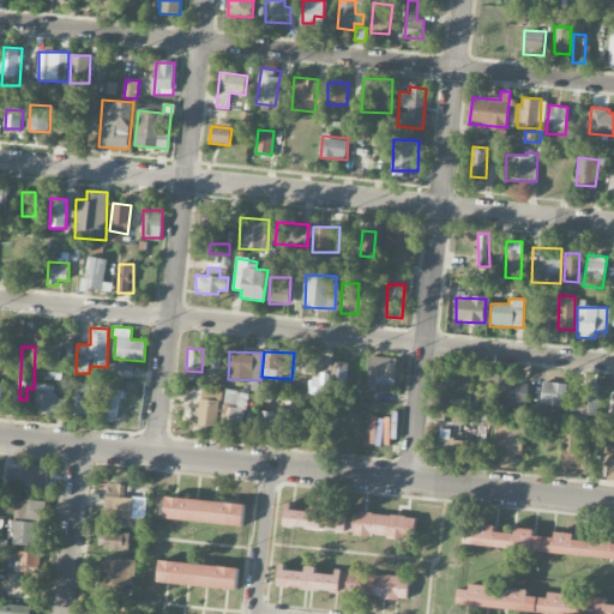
[(367,385),(396,386),(397,357),(368,356),(367,385)]
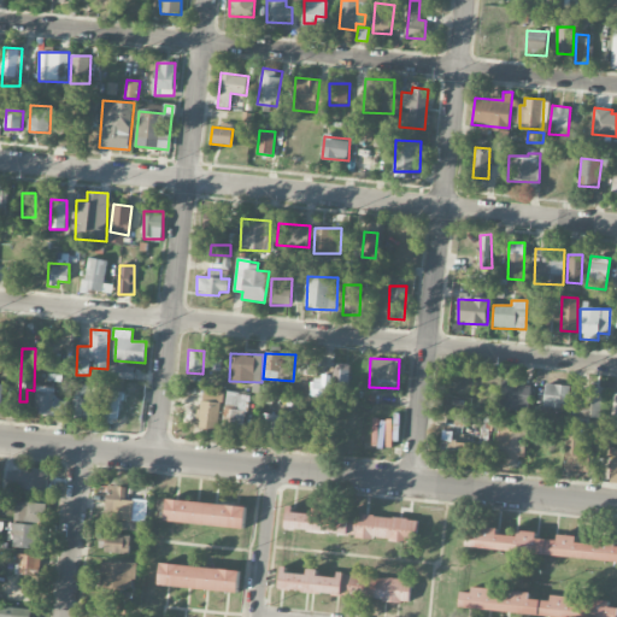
[(299,376),(316,377),(317,362),(299,360),(299,376)]
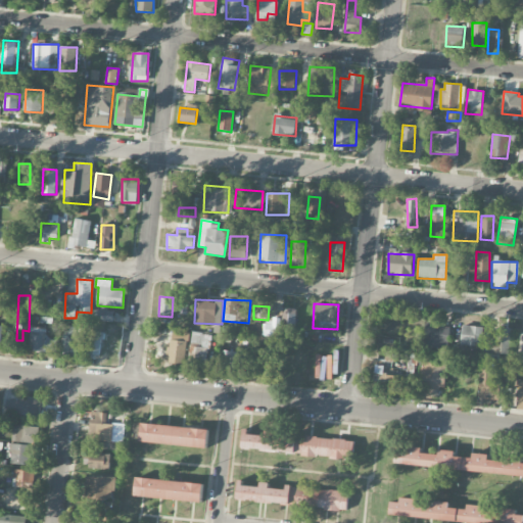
[(282,331),(296,331),(297,308),(283,307),(282,331)]
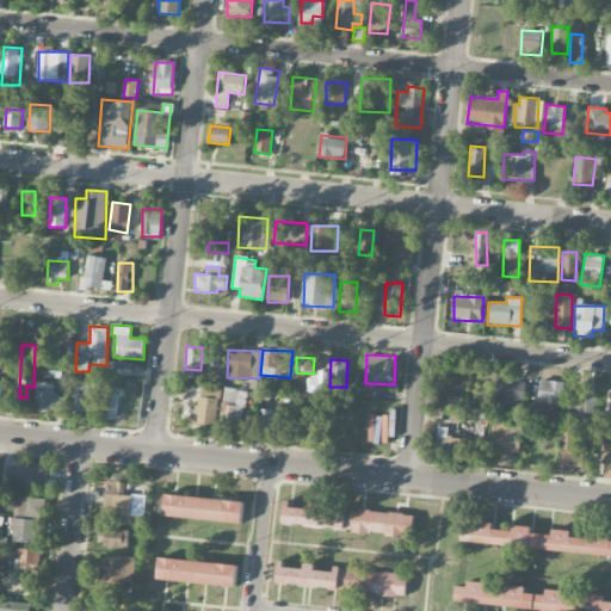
[(133,376),(134,363),(115,363),(115,375),(133,376)]
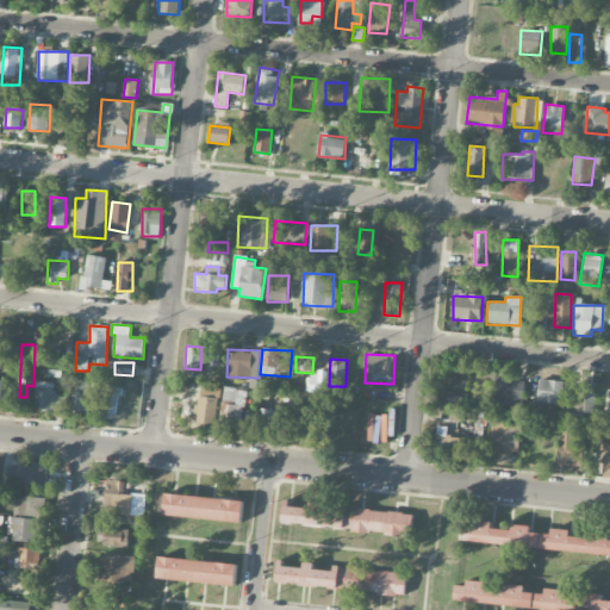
[(497,377),(493,404),(522,409),(526,381),(497,377)]
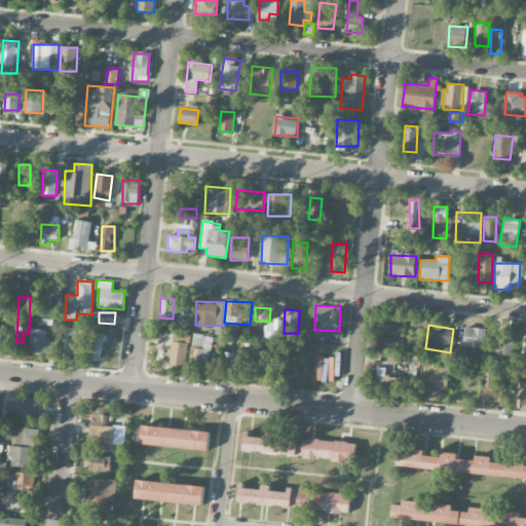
[(266,337),(277,339),(279,328),(268,326),(266,337)]
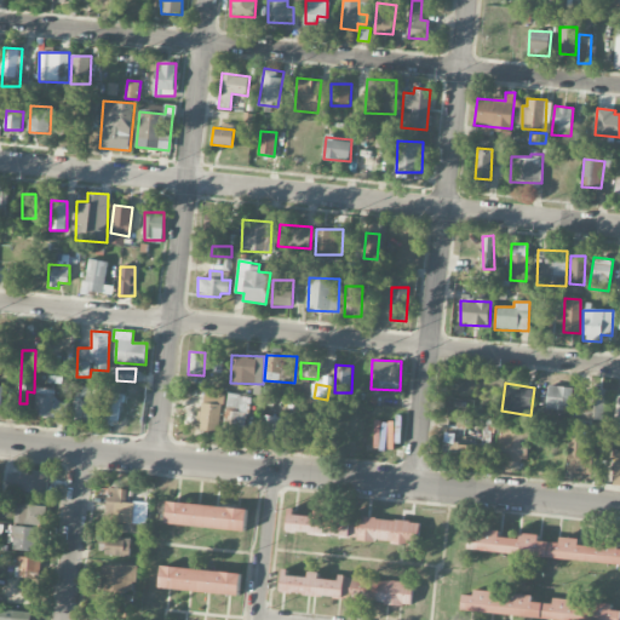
[(34,415),(65,418),(68,401),(55,400),(56,389),(38,386),(34,415)]
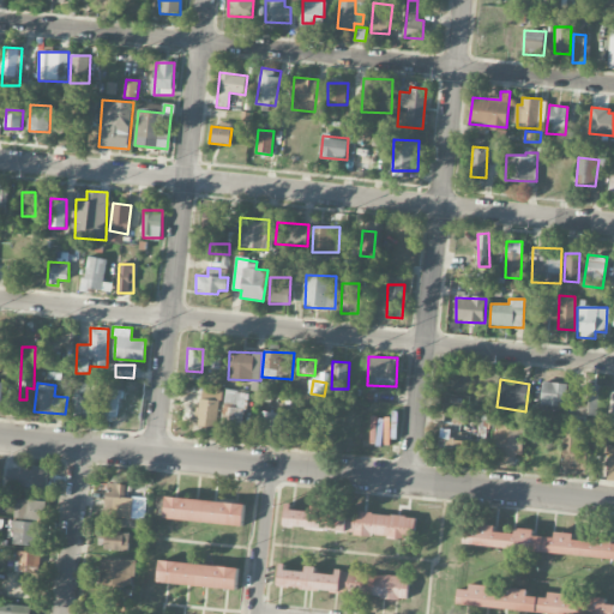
[(541,404),(565,407),(566,384),(542,383),(541,404)]
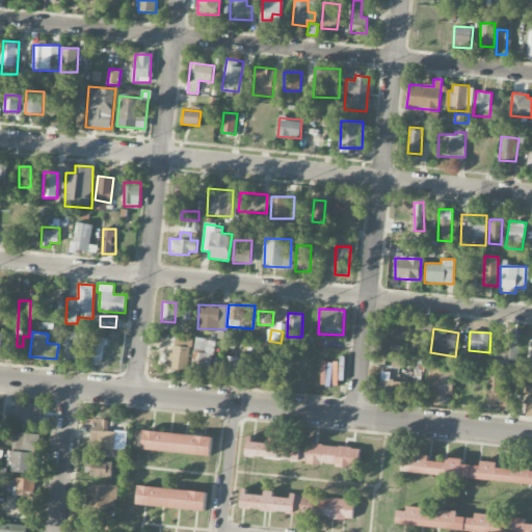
[(521,334),(506,333),(505,346),(498,345),(497,358),(517,361),(521,334)]
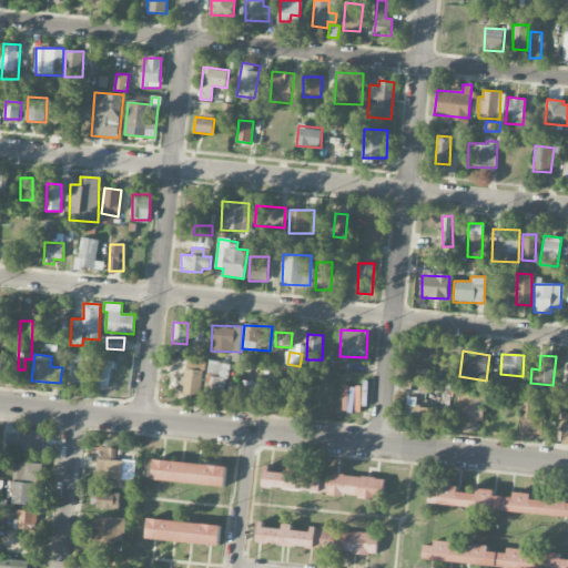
[(87,387),(88,357),(69,356),(68,386),(87,387)]
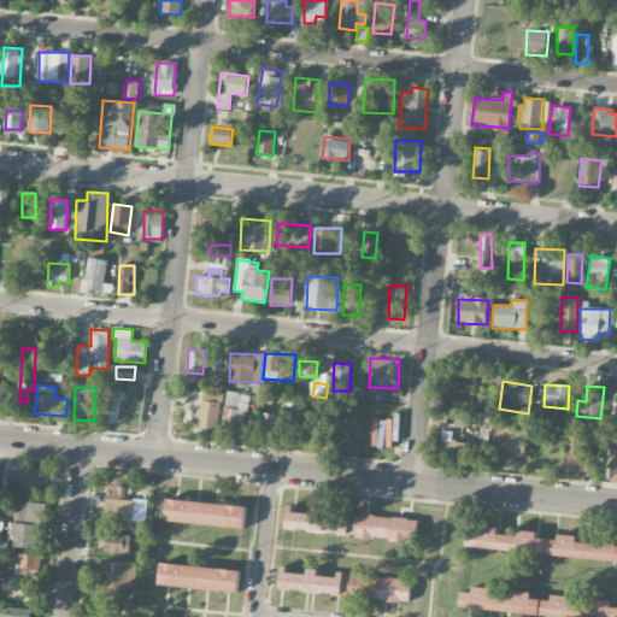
[(118,423),(121,392),(109,391),(106,422),(118,423)]
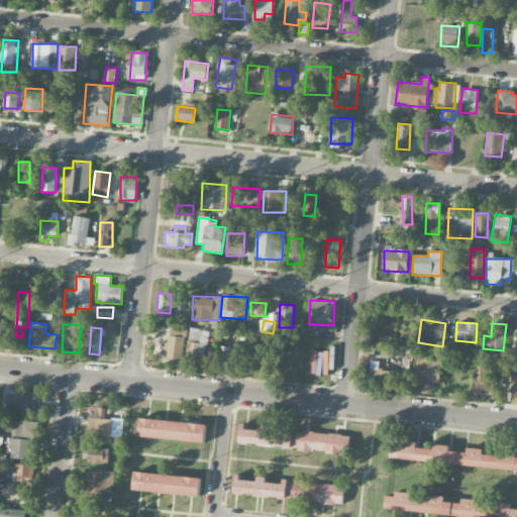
[(185,328),(168,327),(167,358),(184,359),(185,328)]
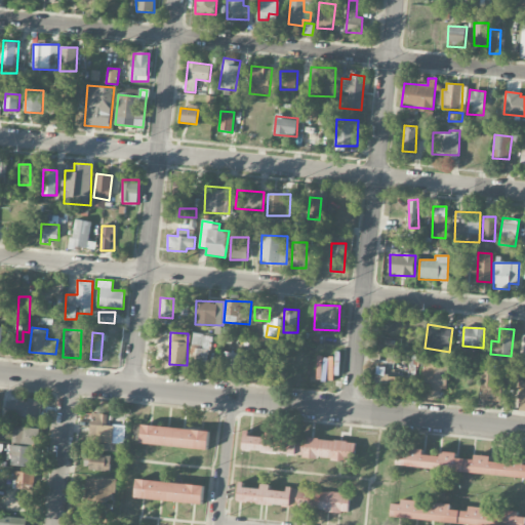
[(211,335),(193,333),(189,364),(207,366),(211,335)]
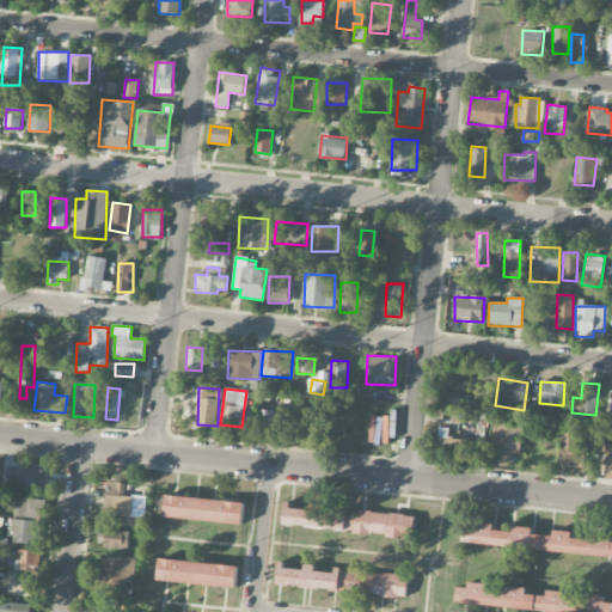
[(256,430),(276,433),(279,411),(257,410),(256,430)]
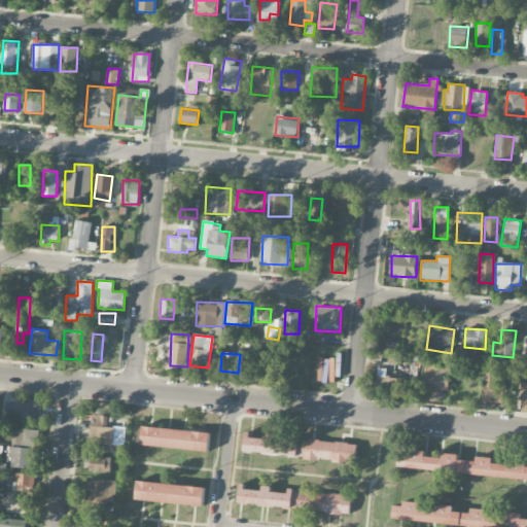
[(275,375),(276,355),(257,355),(256,374),(275,375)]
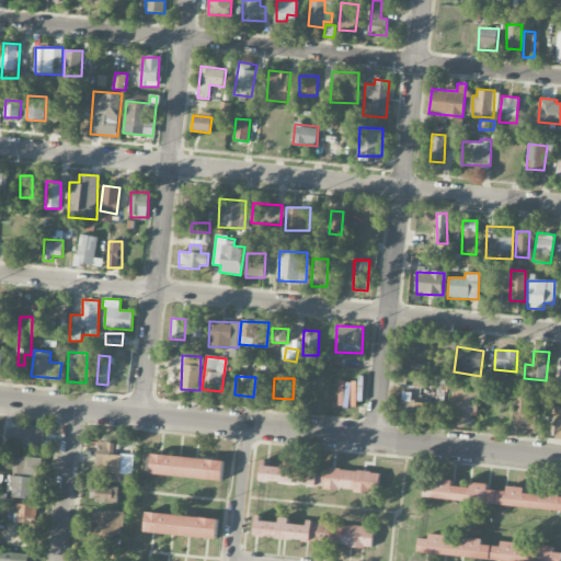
[(478,388),(451,388),(450,416),(477,418),(478,388)]
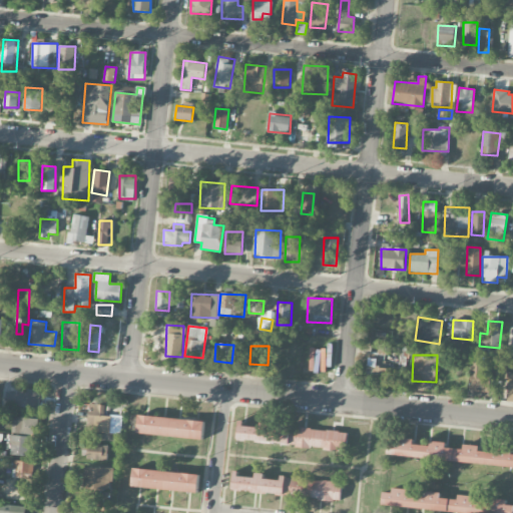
[(377,359),(369,358),(367,374),(386,376),(387,368),(376,367),(377,359)]
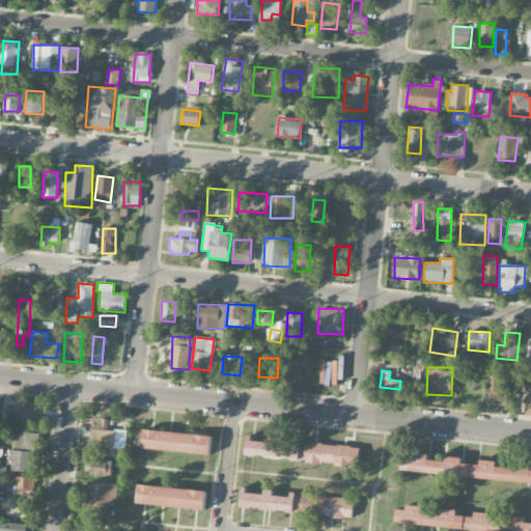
[(485,404),(505,407),(507,386),(501,385),(502,376),(488,374),(485,404)]
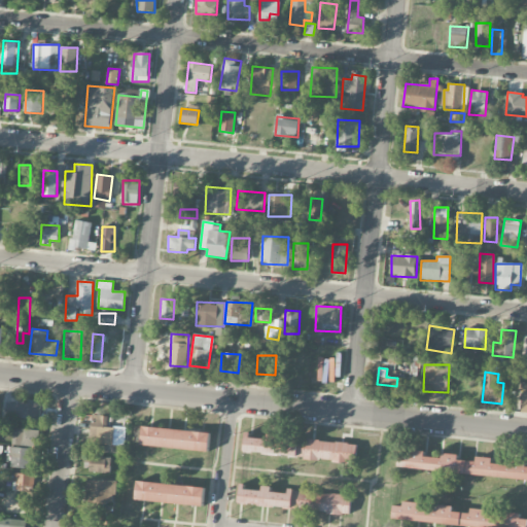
[(19,403),(6,402),(6,419),(38,420),(39,399),(20,398),(19,403)]
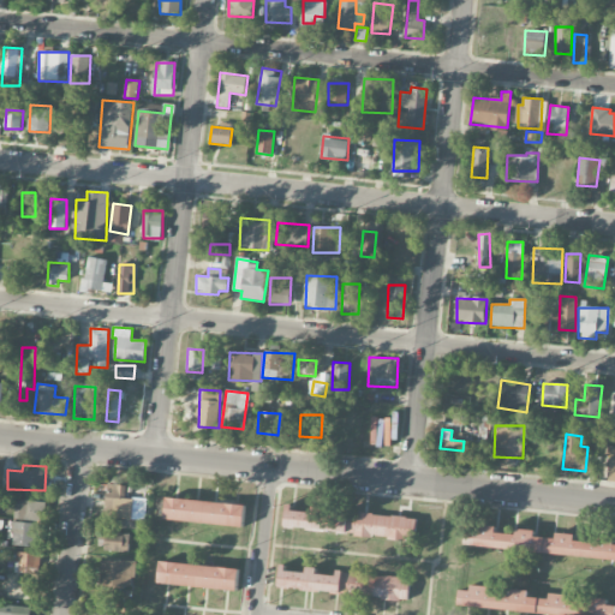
[(106,520),(132,521),(133,499),(125,499),(126,484),(107,484),(106,520)]
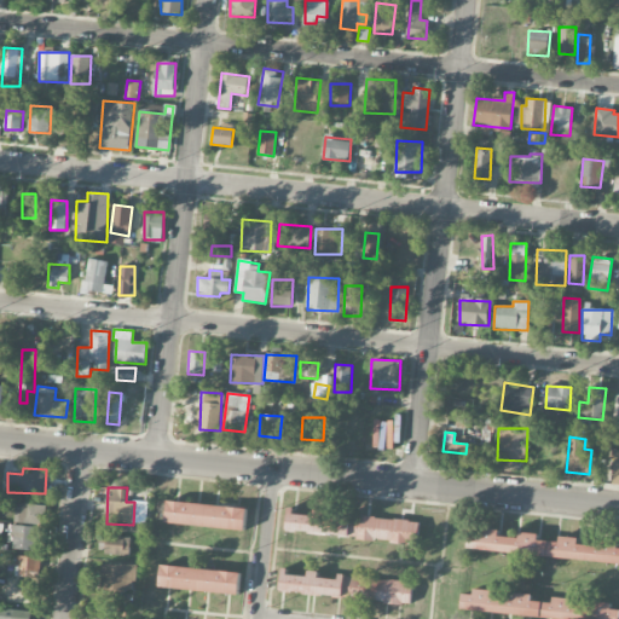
[(166,521),(168,498),(247,508),(244,530),(166,521)]
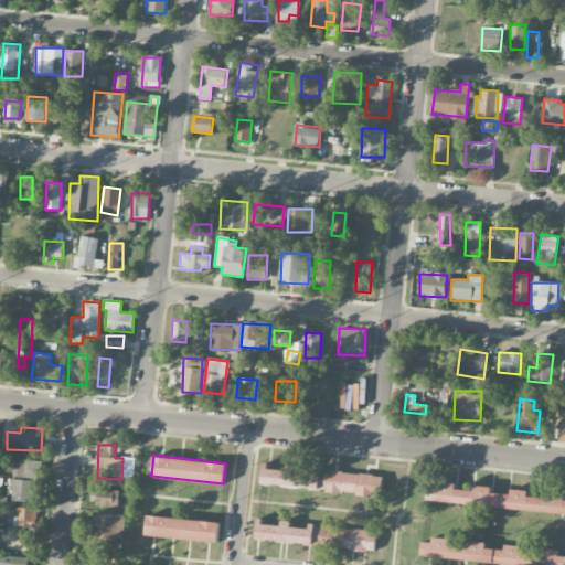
[(13,478),(41,479),(41,460),(14,459),(13,478)]
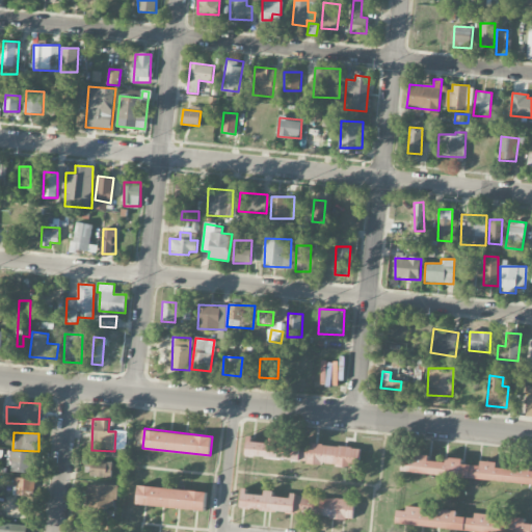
[(246,455),(248,436),(358,448),(356,467),(246,455)]
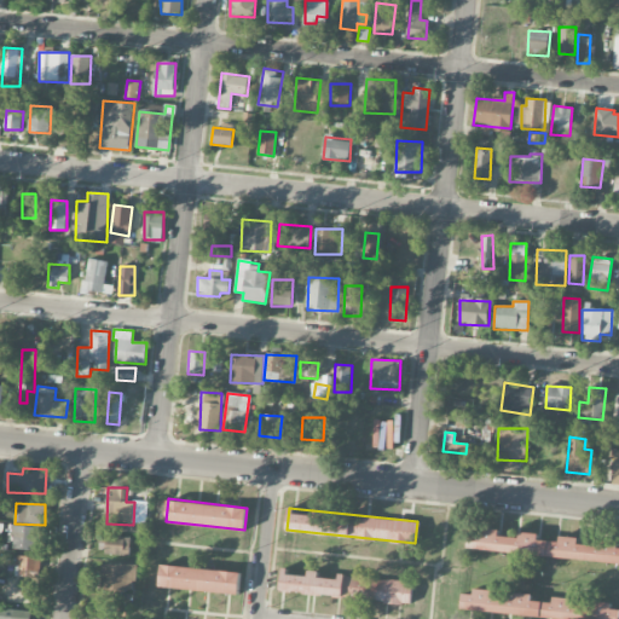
[(11,549),(38,550),(38,526),(12,526),(11,549)]
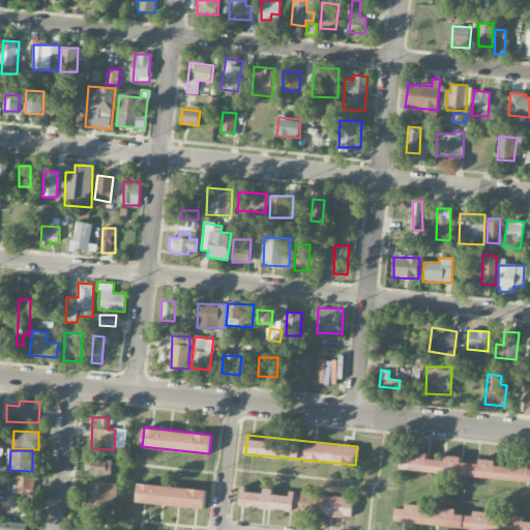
[(402,454),(410,455),(411,450),(427,452),(425,458),(444,460),(444,453),(461,455),(460,461),(478,463),(478,458),(494,459),(494,465),(512,467),(512,461),(528,463),(528,468),(529,468),(529,480),(401,467),(402,454)]
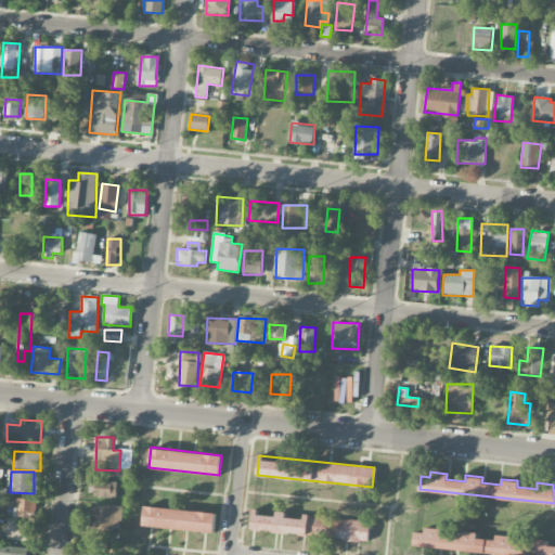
[(117,481),(95,480),(94,497),(116,498),(117,481)]
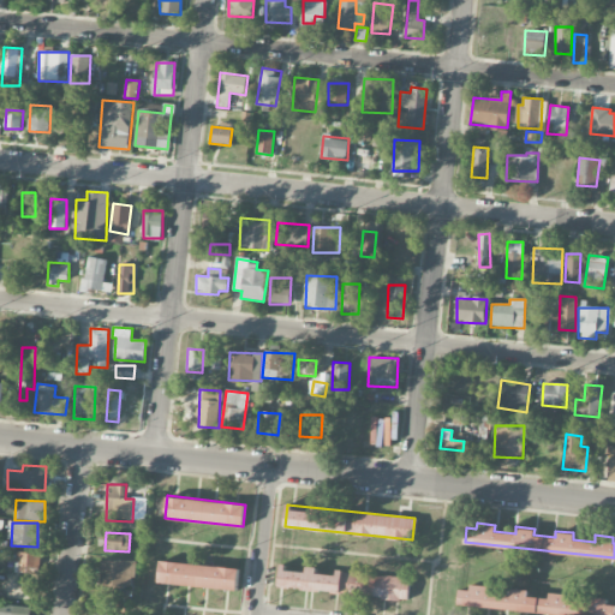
[(40,573),(40,553),(16,553),(16,573),(40,573)]
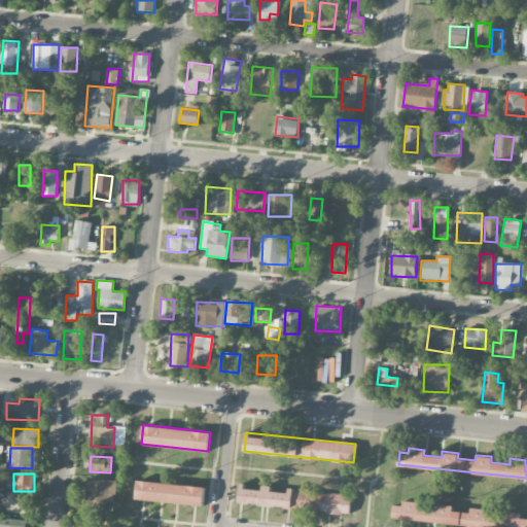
[(135,500),(137,479),(204,486),(202,507),(135,500)]
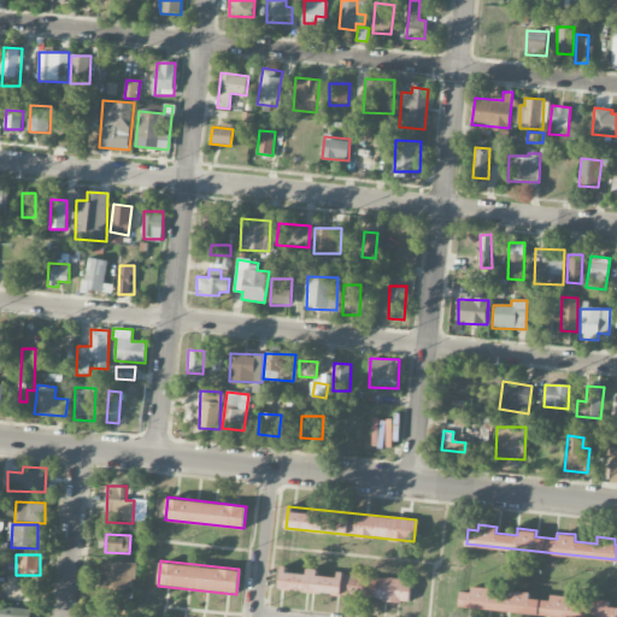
[(135,591),(135,563),(101,563),(100,589),(135,591)]
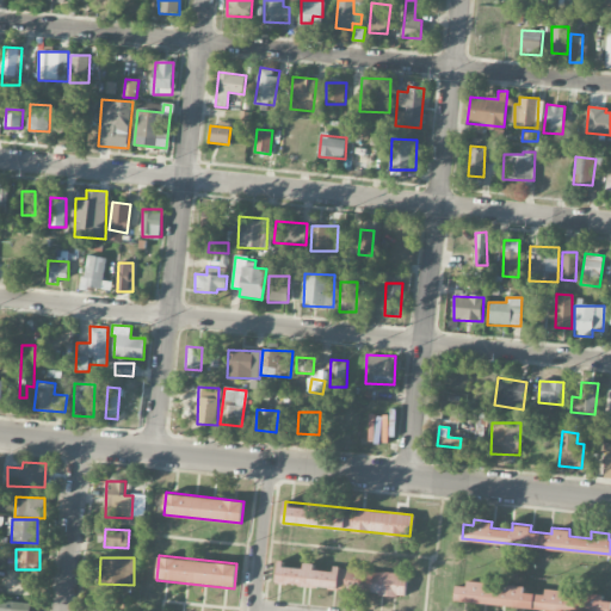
[(277,584),(279,560),(407,573),(405,598),(277,584)]
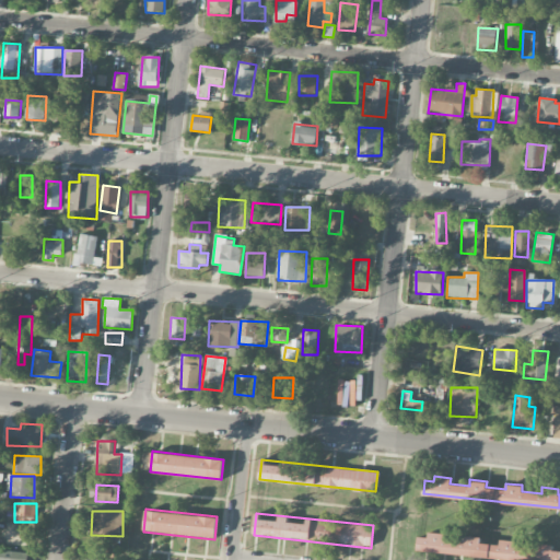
[(419,537),(428,538),(429,532),(445,534),(444,539),(464,541),(464,536),(481,537),(481,544),(500,545),(501,539),(516,541),(516,547),(536,549),(536,544),(553,545),(552,550),(559,550),(559,559),(524,559),(418,550),(419,537)]
